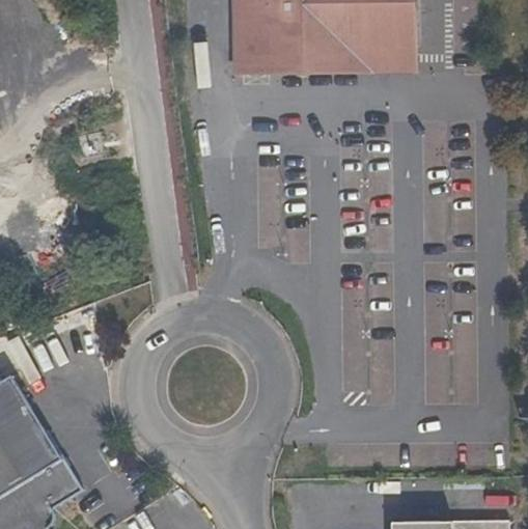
[(232,0),(233,73),(270,73),(269,48),(414,47),(414,0),(232,0)]
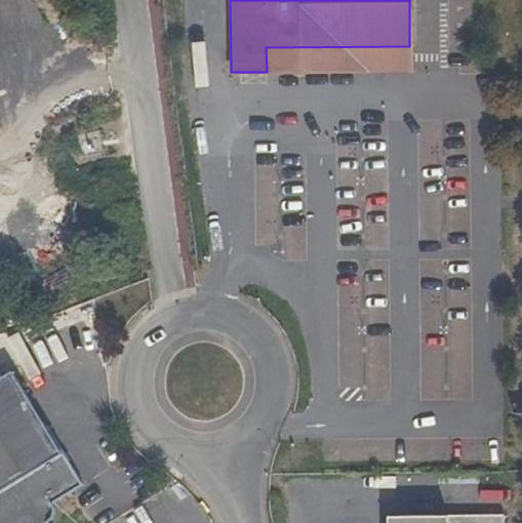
[(267,72),(409,71),(409,46),(266,47),(267,72)]
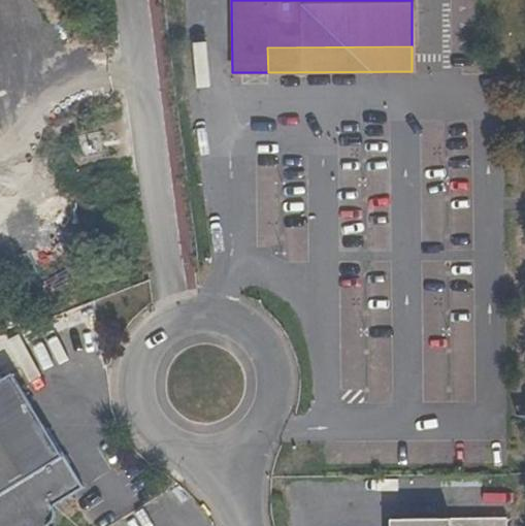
[(52,371),(80,362),(66,315),(36,324),(52,371)]
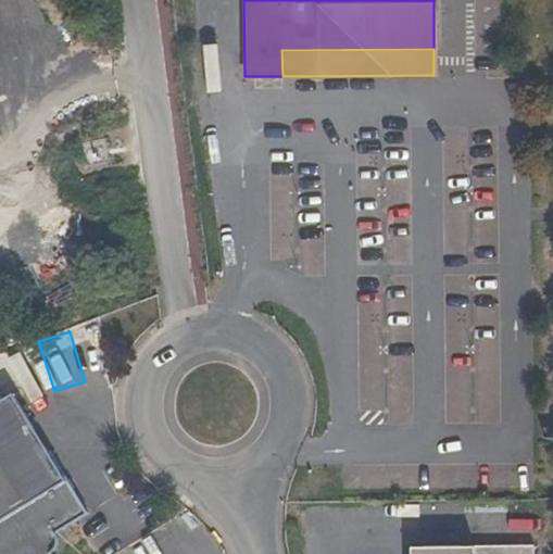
[(11,392),(0,398),(0,553),(49,553),(54,546),(55,539),(52,532),(84,513),(11,392)]
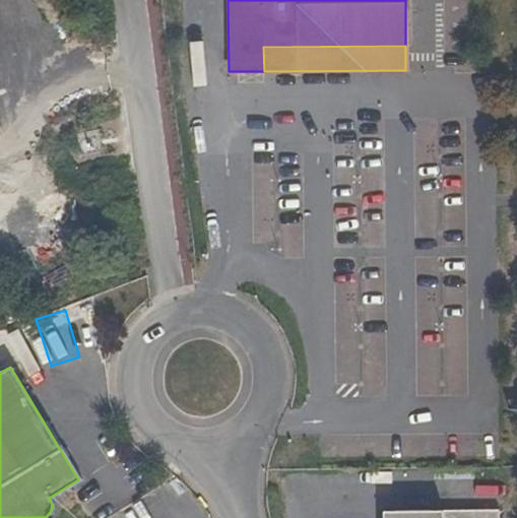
[(497,517),(497,509),(383,510),(382,517),(497,517)]
